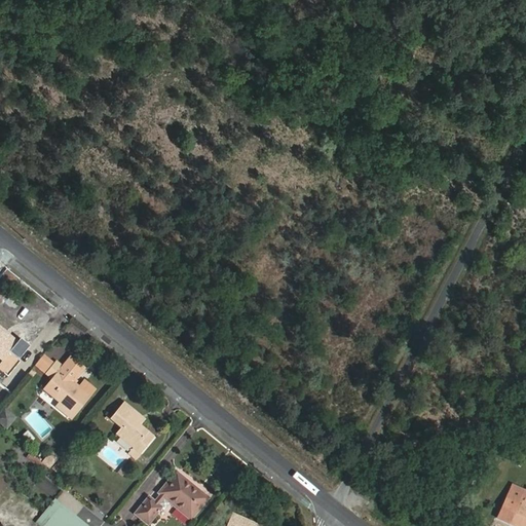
[(16,342),(0,329),(0,358),(2,361),(0,363),(0,370),(7,377),(19,363),(7,353),(16,342)]
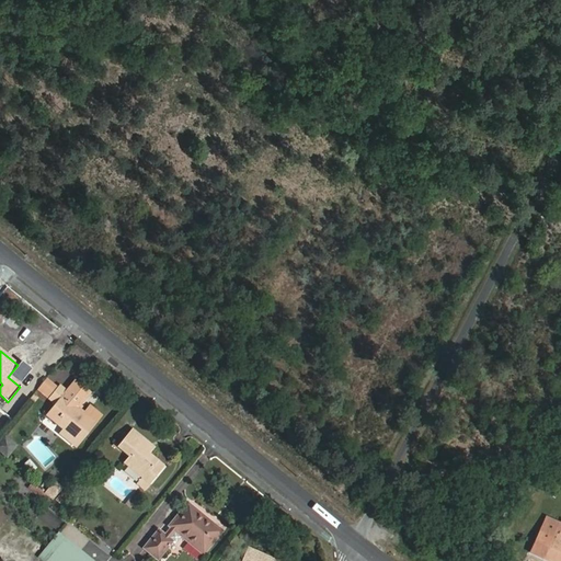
[(38,389),(49,399),(57,389),(45,379),(38,389)]
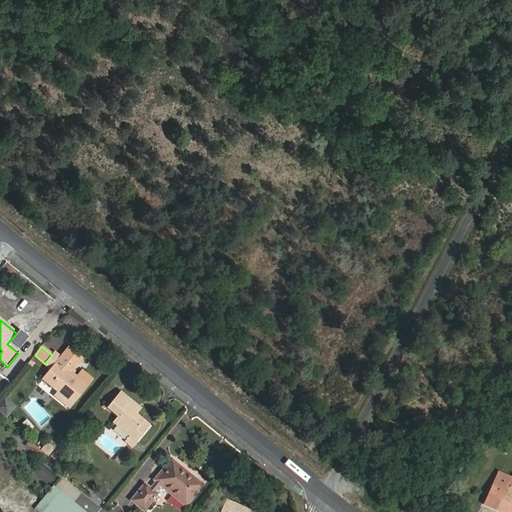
[(61,358),(54,353),(52,355),(45,364),(52,369),(43,379),(58,392),(55,396),(69,407),(87,386),(92,379),(83,371),(77,378),(69,371),(81,358),(69,348),(61,358)]
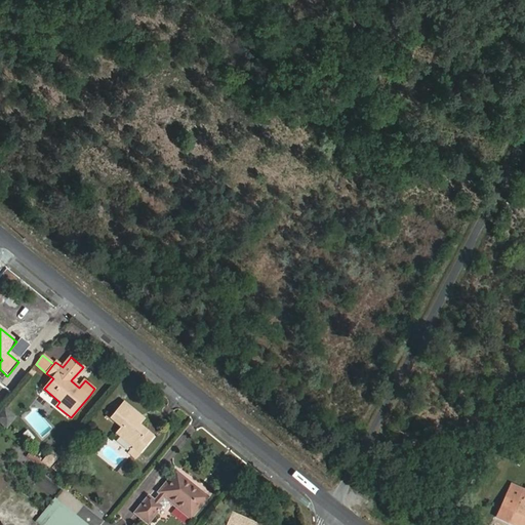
[(135,421),(140,415),(124,402),(112,417),(122,427),(117,433),(134,447),(140,452),(150,441),(144,436),(147,432),(139,426),(135,421)]
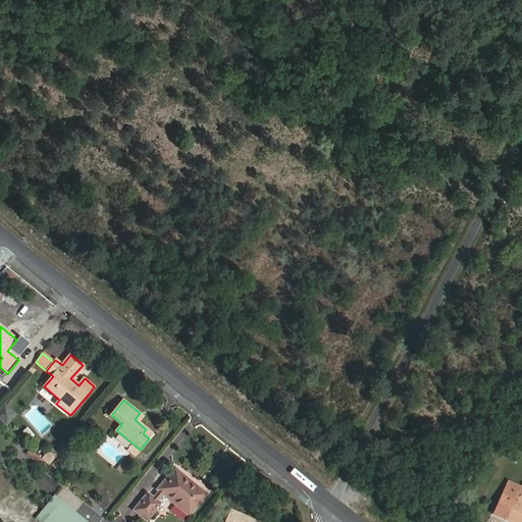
[(0,411),(0,420),(6,426),(17,414),(5,405),(0,411)]
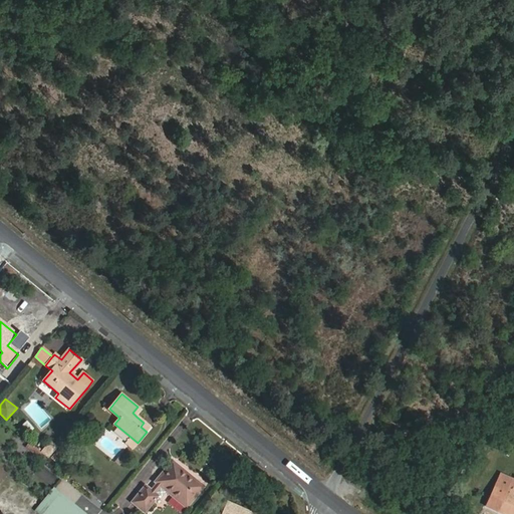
[(142,411),(138,407),(133,413),(137,417),(142,411)]
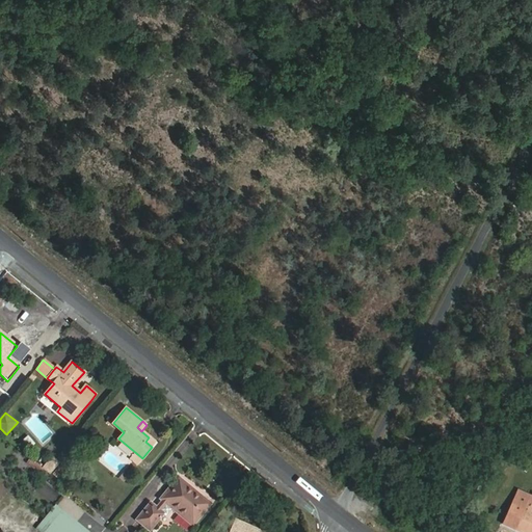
[(155,443),(149,437),(145,442),(152,447),(155,443)]
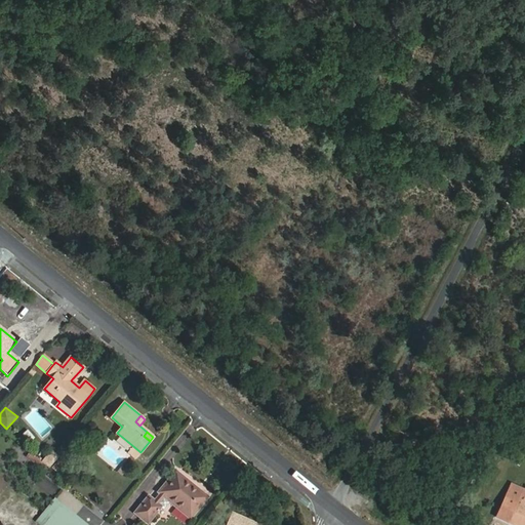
[(136,457),(140,452),(134,447),(130,452),(136,457)]
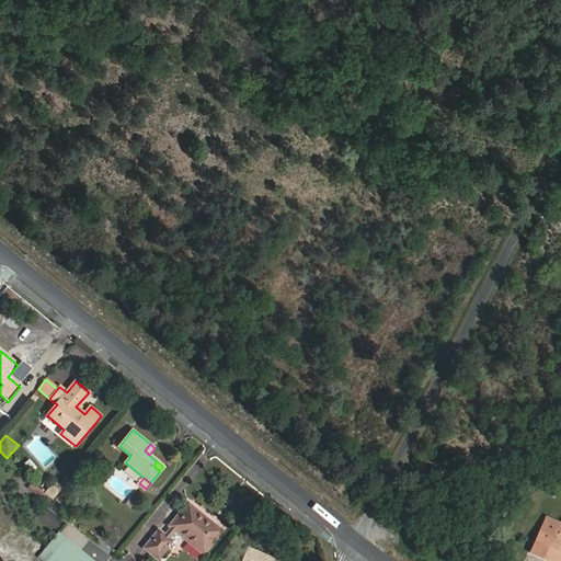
[(57,483),(47,495),(53,500),(64,488),(57,483)]
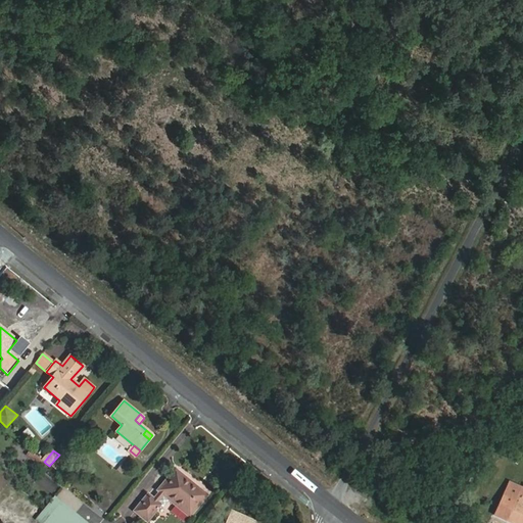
[(170,500),(189,515),(205,495),(176,470),(151,500),(148,496),(136,511),(147,520),(159,506),(162,509),(170,500)]
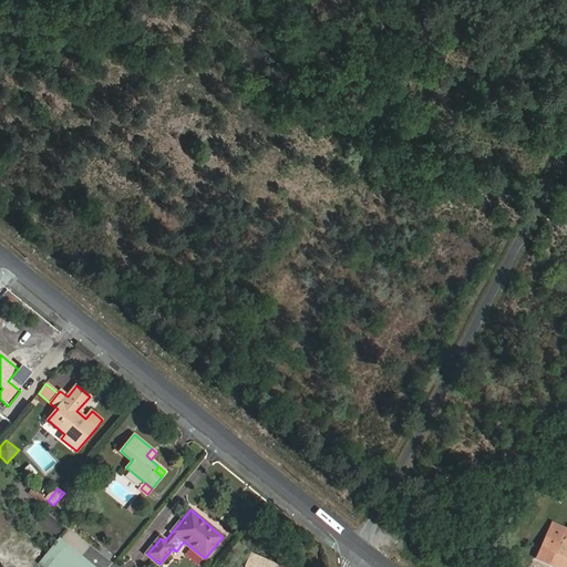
[(566,521),(566,516),(558,513),(552,524),(563,529),(566,521)]
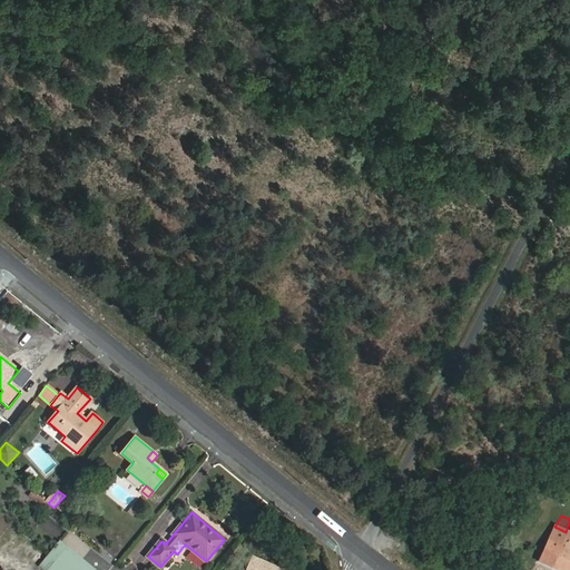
[(538,561),(553,568),(566,542),(550,536),(538,561)]
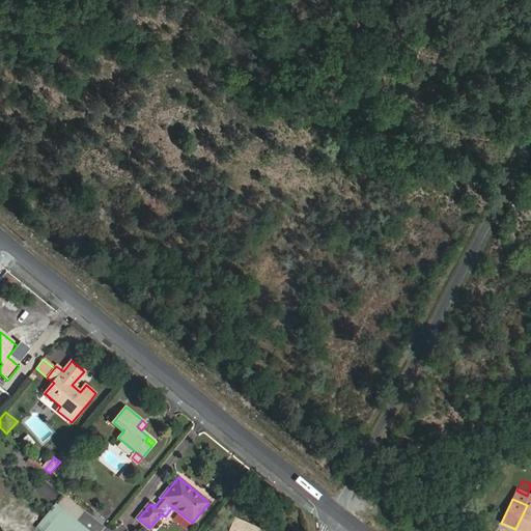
[(90,530),(55,503),(35,527),(39,530),(90,530)]
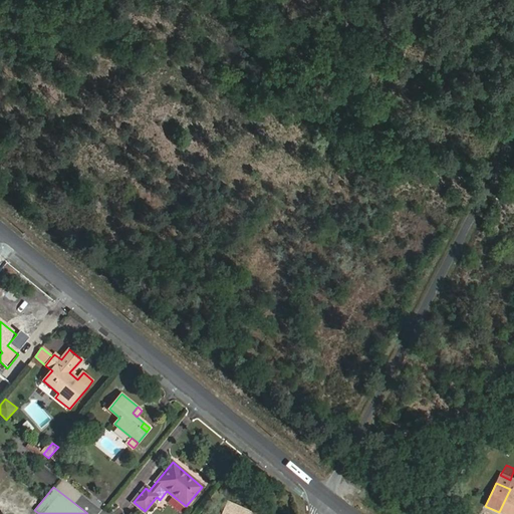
[(513,513),(513,491),(510,489),(499,512),(502,513),(513,513)]
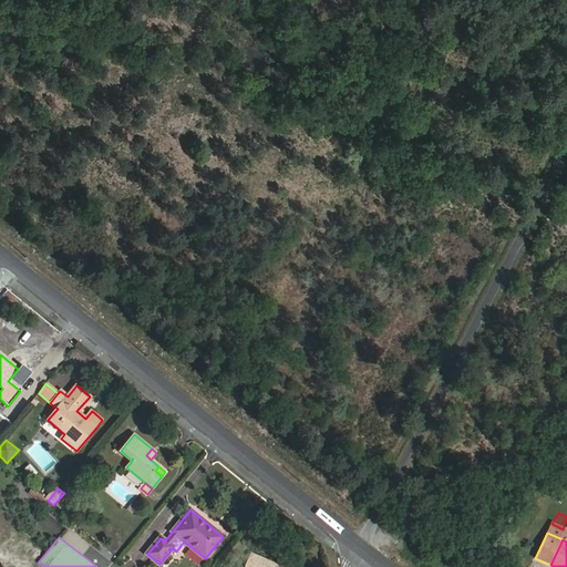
[(265,566),(267,563),(251,556),(246,566),(265,566)]
